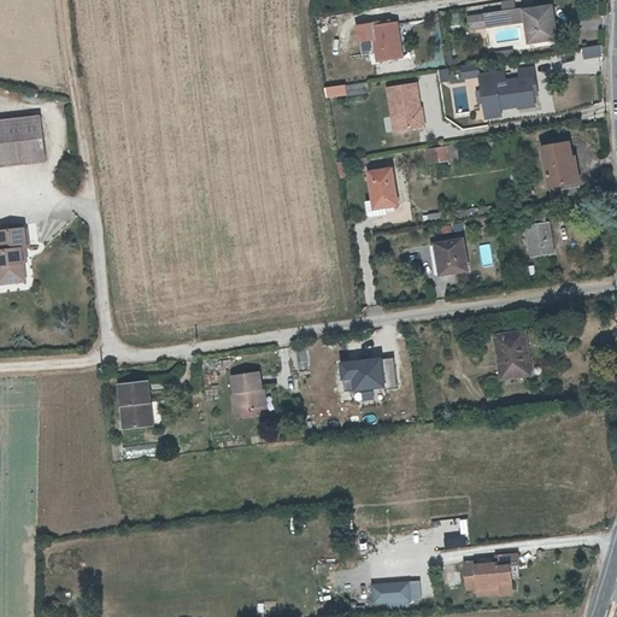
[(554,27),(554,21),(553,7),(526,11),(524,7),(483,13),(486,25),(527,18),(529,42),(558,40),(558,37),(563,37),(562,27),(554,27)]
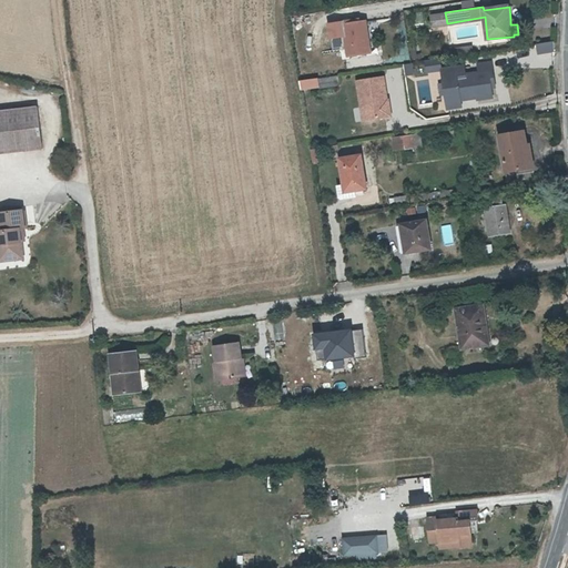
[(422,10),(412,11),(413,24),(424,23),(422,10)]
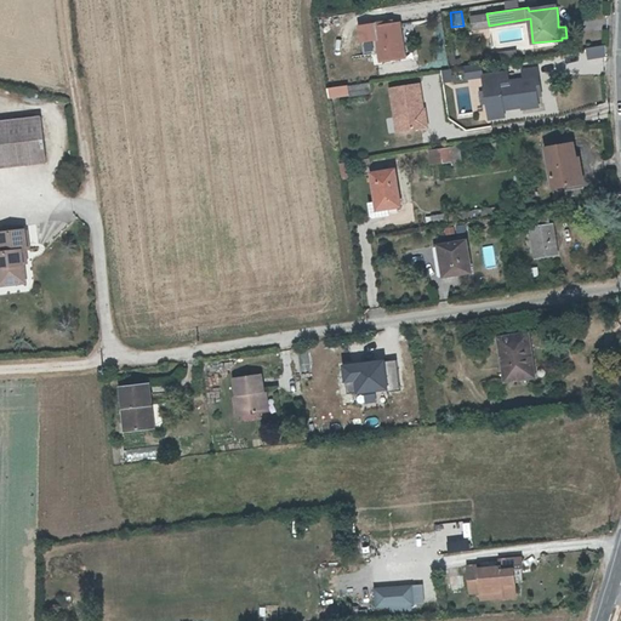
[(398,20),(375,23),(380,56),(403,53),(398,20)]
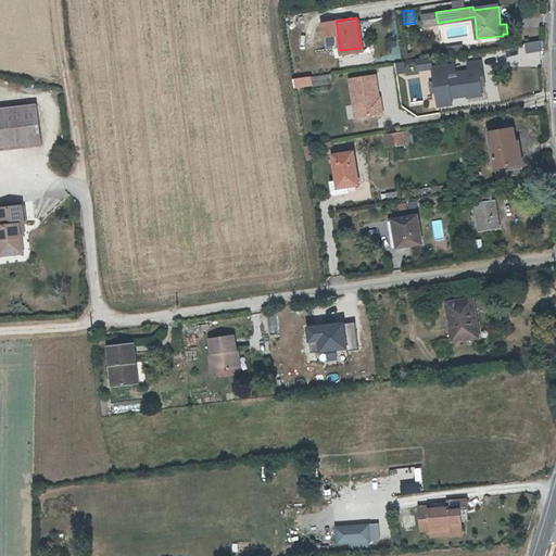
[(539,41),(521,43),(522,54),(540,52),(539,41)]
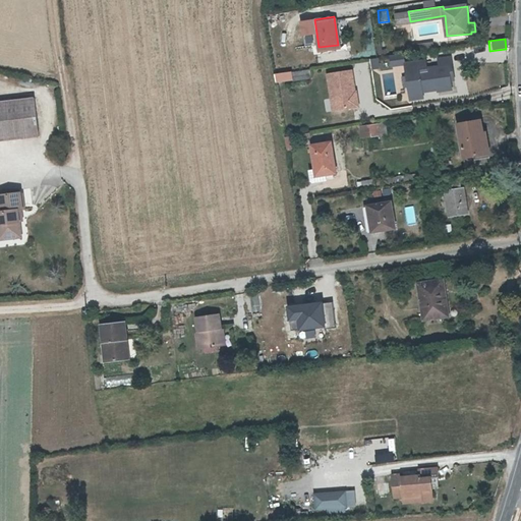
[(390,65),(402,64),(400,54),(389,55),(390,65)]
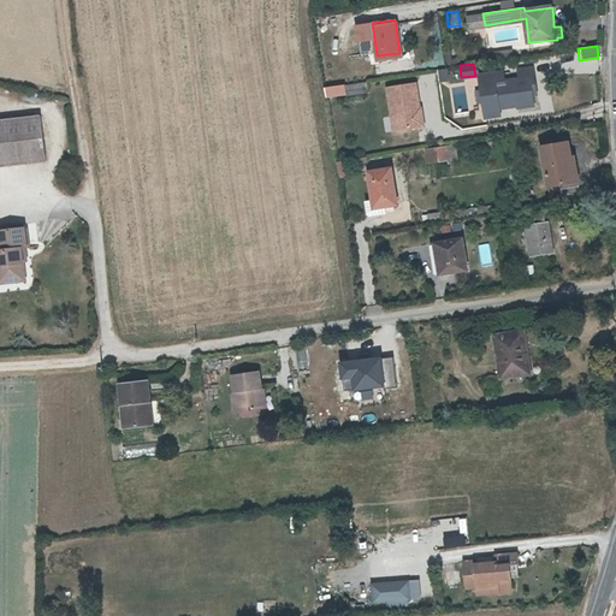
[(436,69),(438,80),(446,78),(444,66),(436,69)]
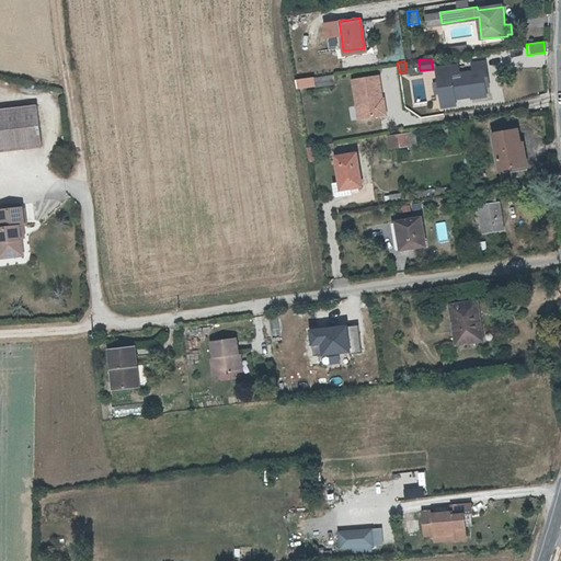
[(469,72),(448,76),(450,100),(481,96),(480,82),(485,82),(482,63),(468,65),(469,72)]
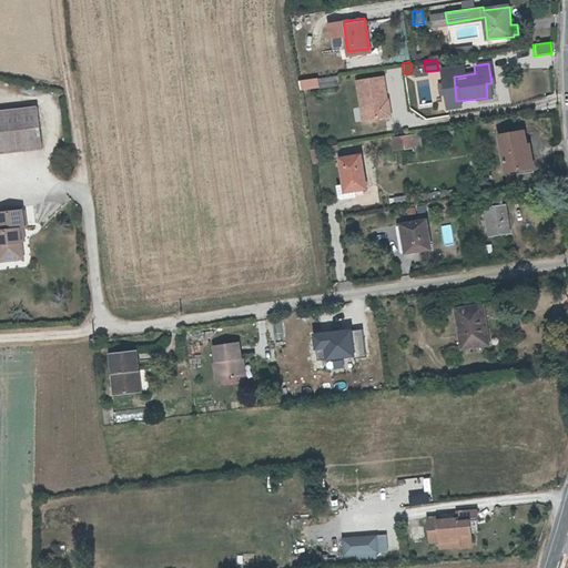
[(298,78),(300,84),(316,82),(315,75),(298,78)]
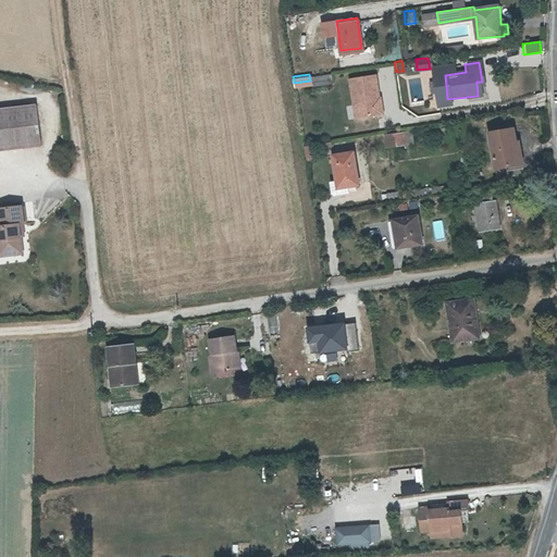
[(311,75),(311,85),(332,84),(332,74),(311,75)]
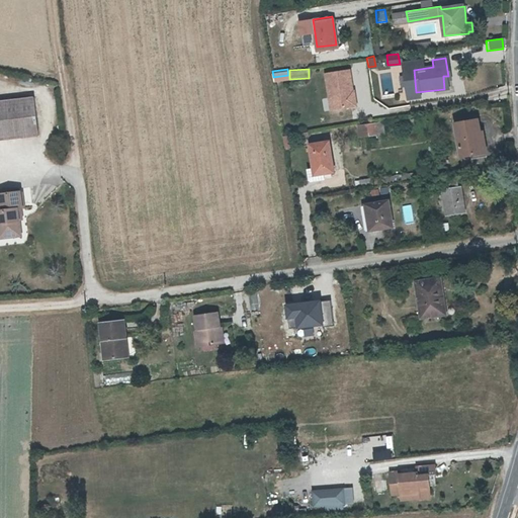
[(354,89),(351,69),(326,72),(331,111),(359,107),(357,89),(354,89)]
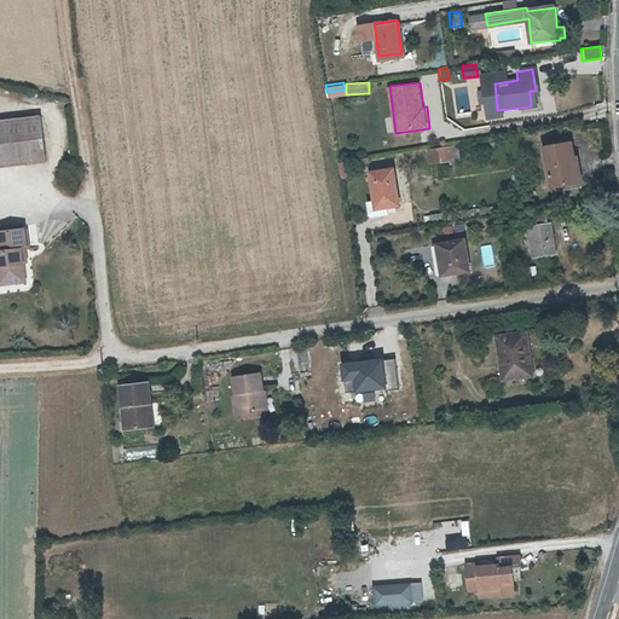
[(0,120),(0,167),(50,161),(44,115),(0,120)]
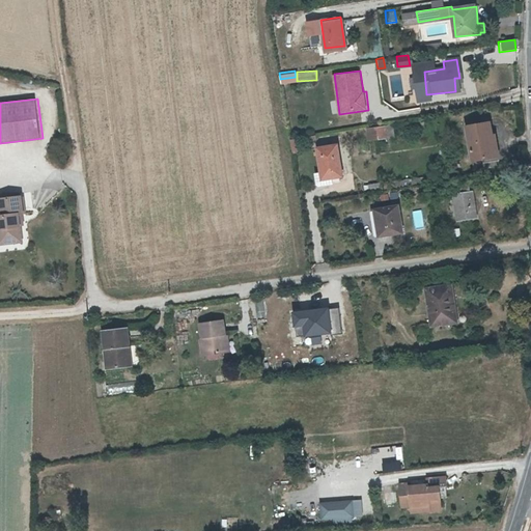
[(485,120),(467,123),(472,158),(491,155),(485,120)]
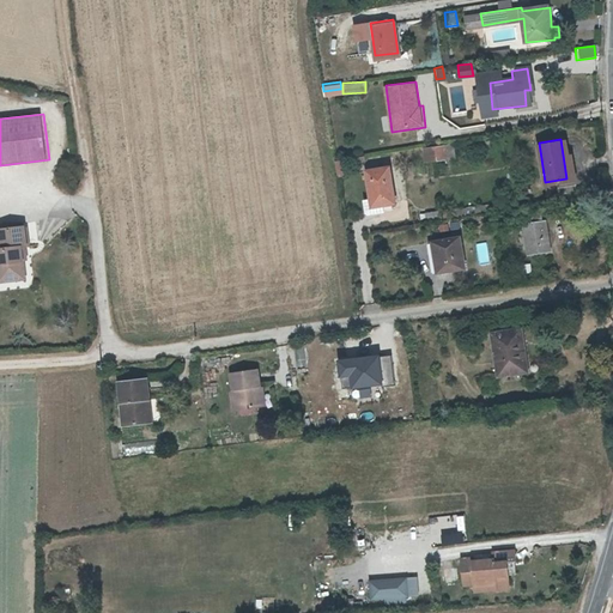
[(443,144),(435,146),(436,159),(437,162),(445,161),(443,144)]
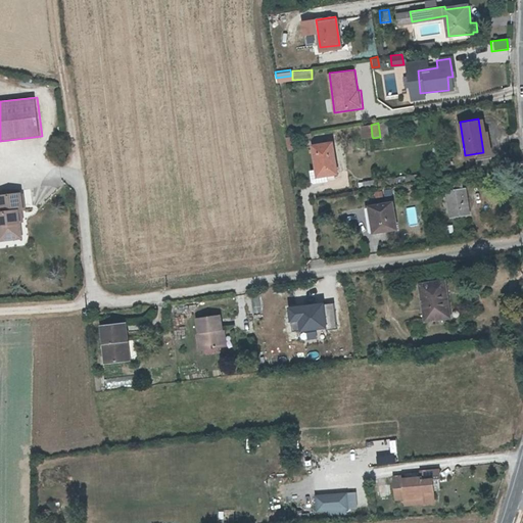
[(371,125),(362,126),(363,138),(372,136),(371,125)]
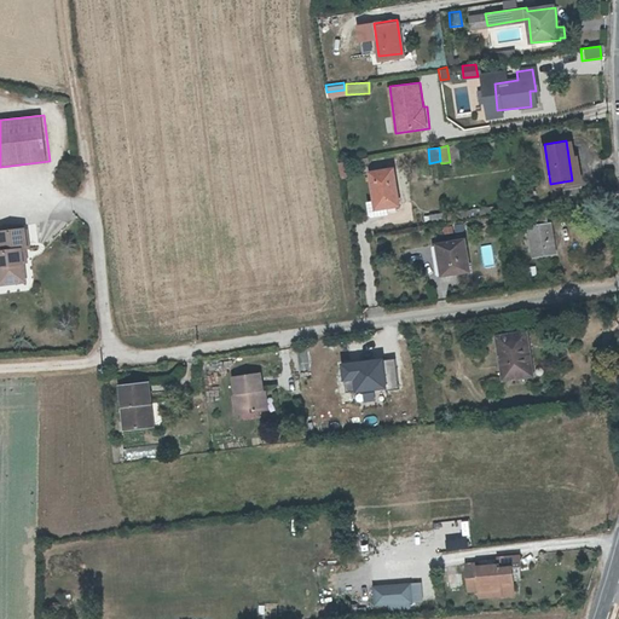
[(352,178),(350,161),(339,162),(341,179),(352,178)]
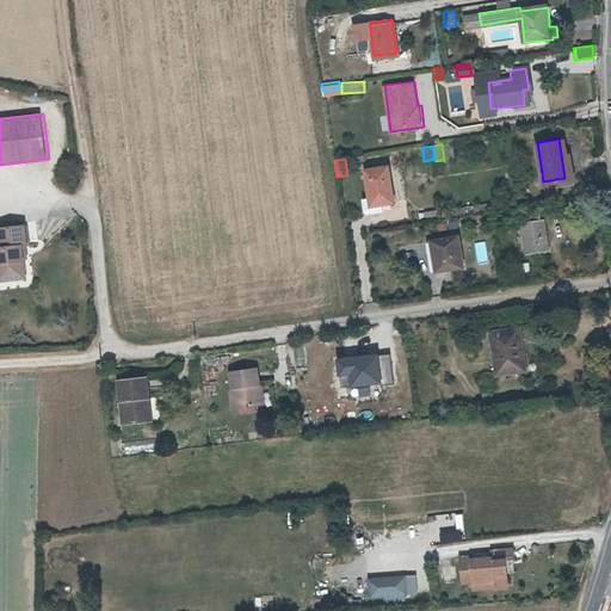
[(372,204),(390,201),(386,168),(366,171),(371,196),(372,204)]
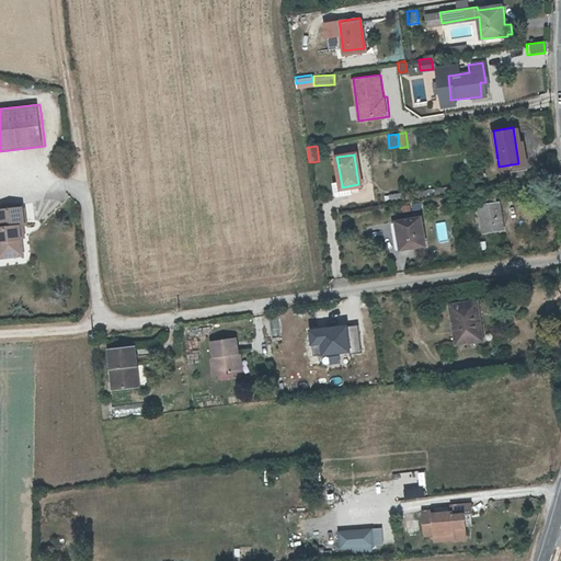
[(342,187),(341,180),(334,181),(336,193),(359,190),(358,184),(342,187)]
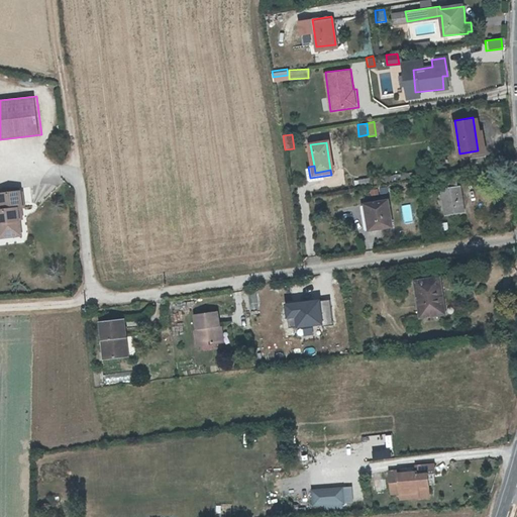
[(458,188),(442,190),(445,214),(461,212),(458,188)]
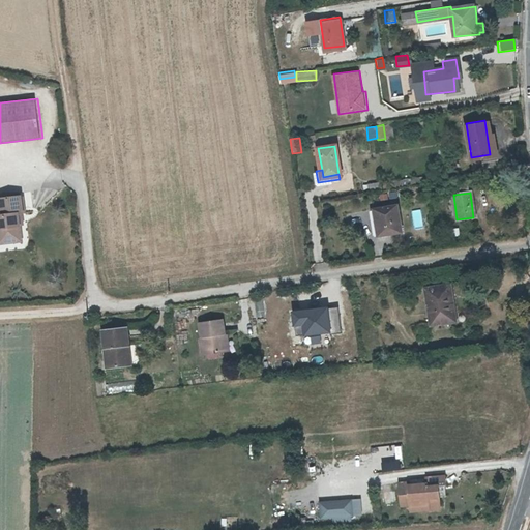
[(24,214),(22,198),(0,200),(0,207),(1,216),(0,215),(0,241),(22,239),(20,228),(19,215),(24,214)]
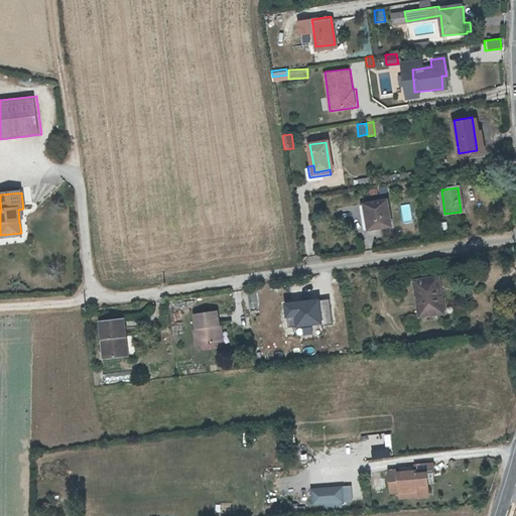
[(385,199),(364,202),(368,227),(389,224),(385,199)]
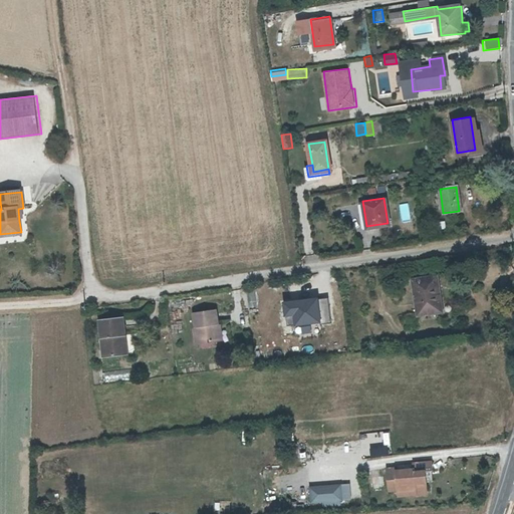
[(401,220),(410,219),(408,202),(399,204),(401,220)]
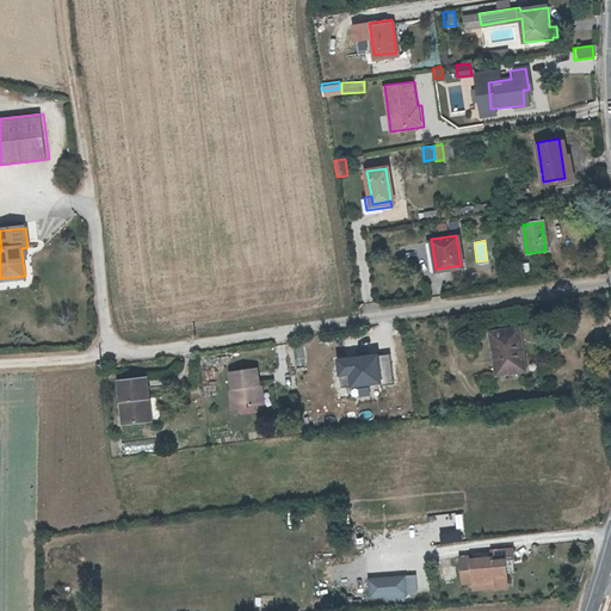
[(522,325),(493,329),(498,372),(523,370),(520,338),(524,338),(522,325)]
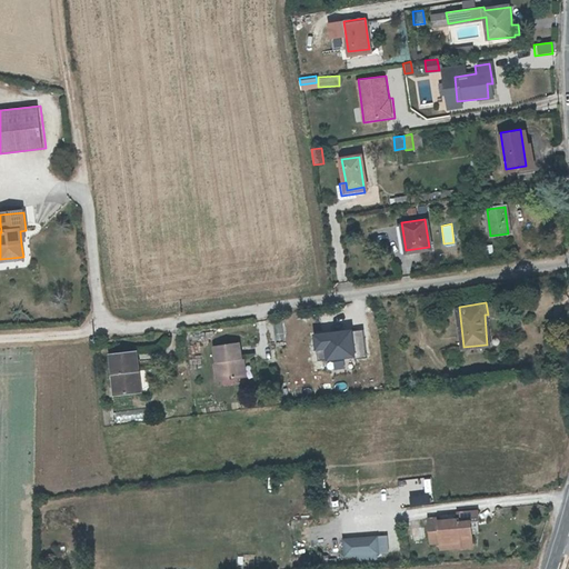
[(351,327),(312,331),(315,346),(322,345),(325,357),(353,353),(351,327)]
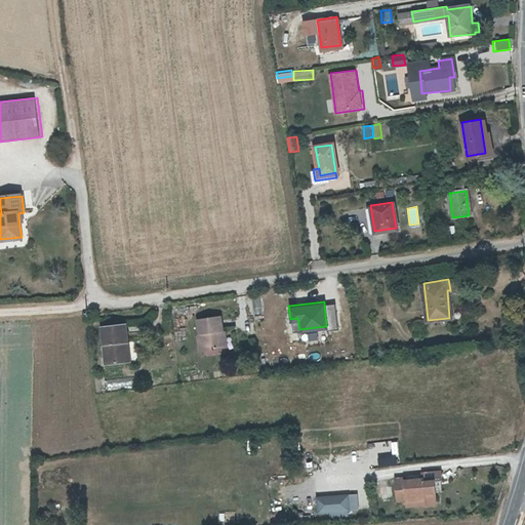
[(223,318),(200,321),(204,352),(227,349),(223,318)]
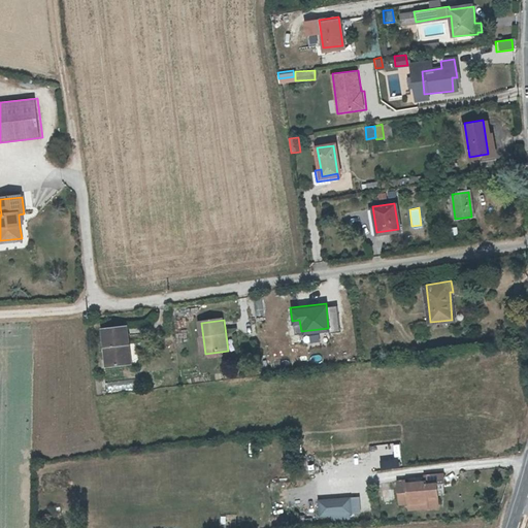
[(125,347),(129,347),(127,328),(103,331),(107,368),(128,366),(125,347)]
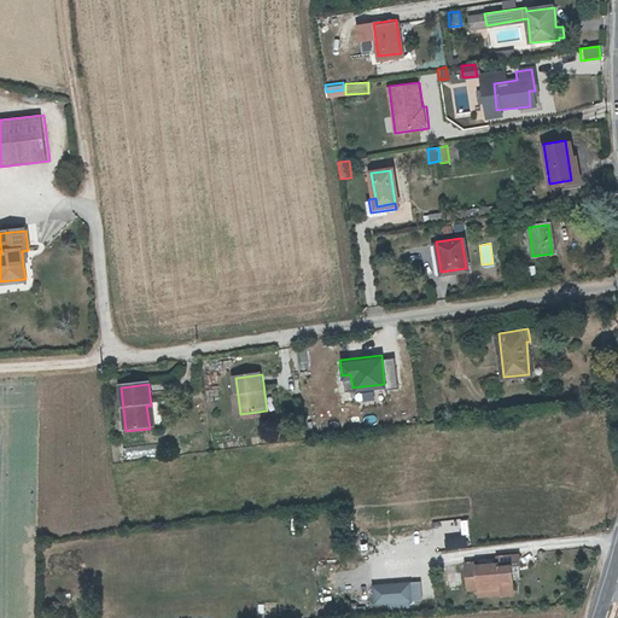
[(519,595),(517,583),(516,570),(525,570),(525,557),(502,558),(503,565),(483,566),(483,564),(472,565),(473,592),(484,590),(484,594),(505,592),(505,596),(519,595)]
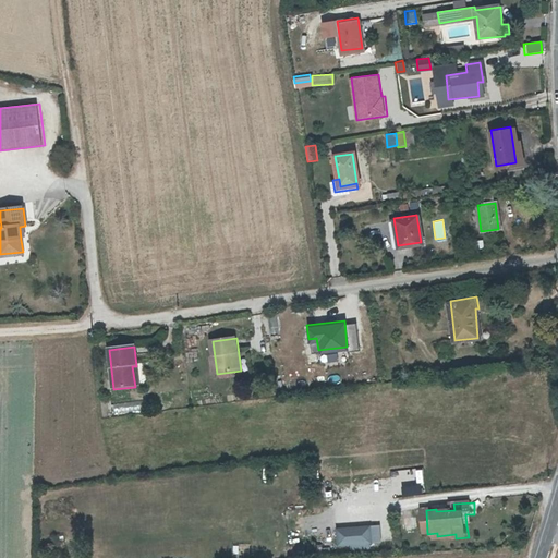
[(292,517),(293,523),(310,520),(308,513),(292,517)]
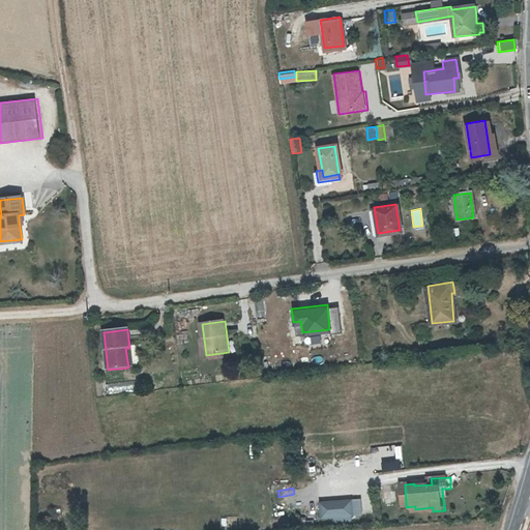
[(381,489),(381,503),(396,502),(395,488),(381,489)]
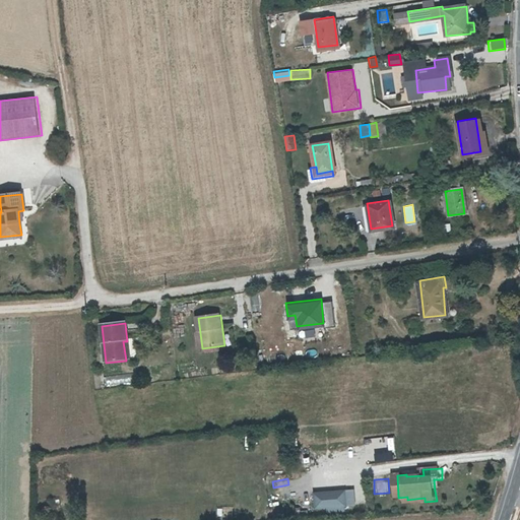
[(434,479),(435,491),(443,490),(442,479),(434,479)]
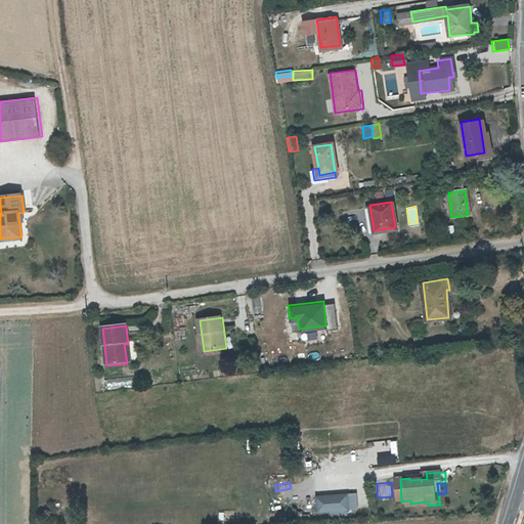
[(356,509),(355,491),(313,493),(314,511),(356,509)]
